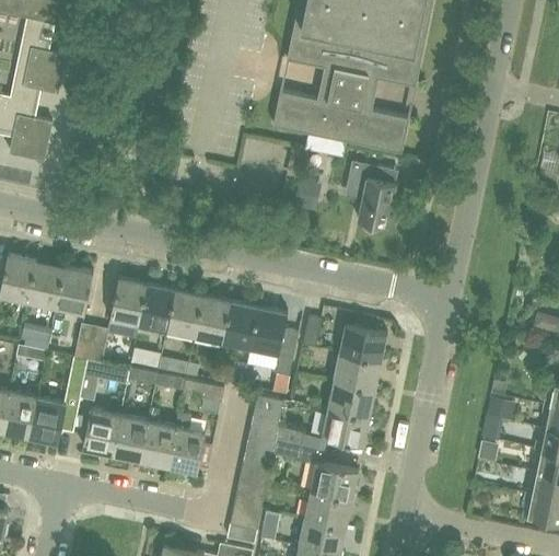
[(55,23),(72,27),(77,0),(0,0),(0,129),(13,132),(9,153),(44,161),(51,123),(34,119),(41,91),(58,94),(66,56),(48,53),(55,23)]
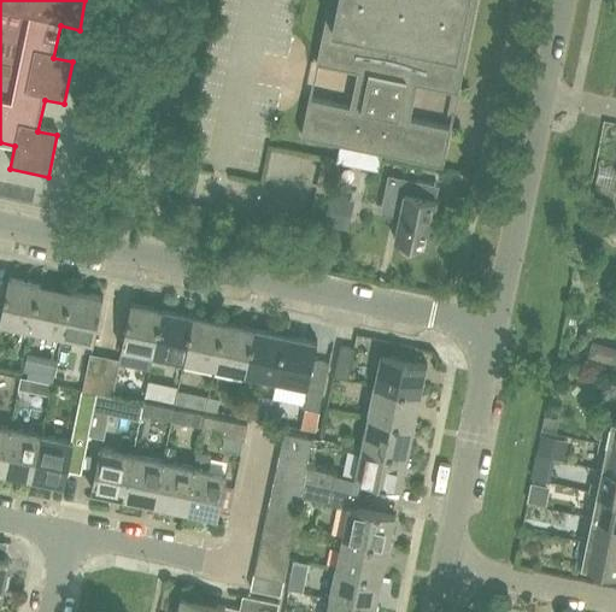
[(300,140),(443,169),(451,130),(449,130),(449,131),(409,123),(416,88),(456,96),(457,98),(477,0),(329,0),(315,68),(317,68),(317,66),(357,75),(350,110),(310,103),(310,101),(309,100),(300,140)]
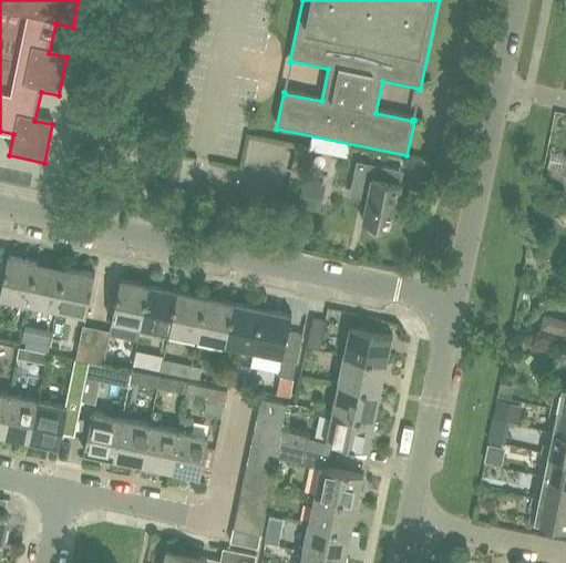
[(350,144),(312,136),(311,139),(309,152),(347,161),(350,146),(350,144)]
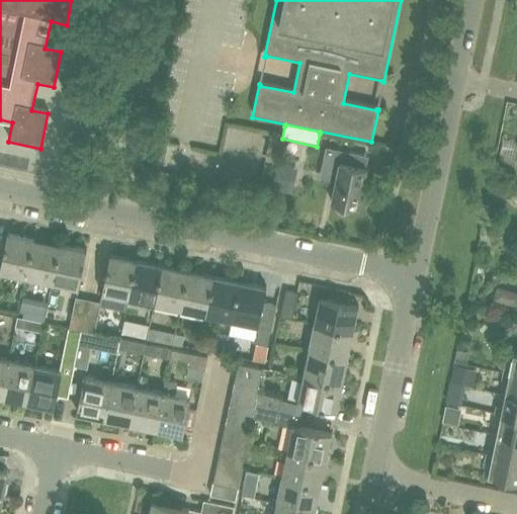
[(336,178),(331,204),(337,206),(336,210),(349,212),(350,208),(357,210),(365,170),(359,169),(361,157),(325,150),(320,175),(336,178)]
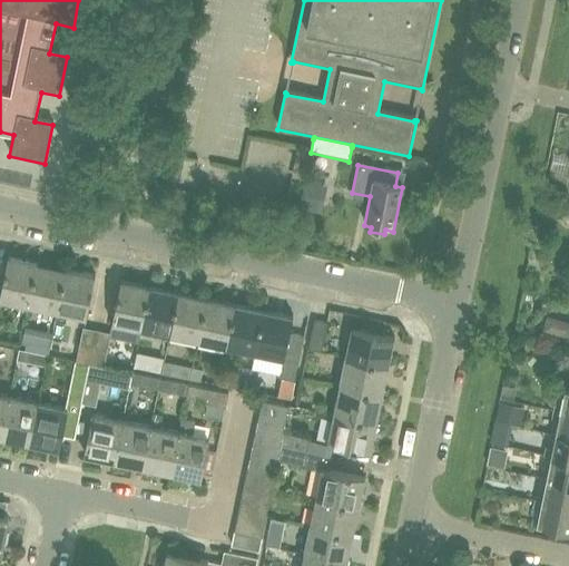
[(325,191),(314,188),(308,212),(321,215),(325,191)]
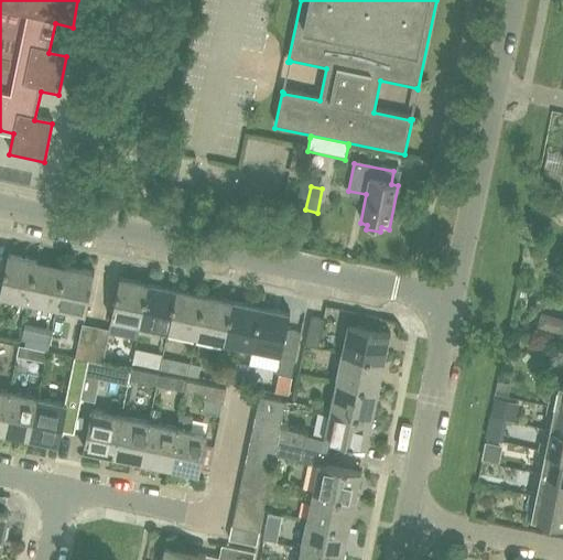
[(0,299),(28,305),(36,262),(8,257),(0,291),(0,299)]
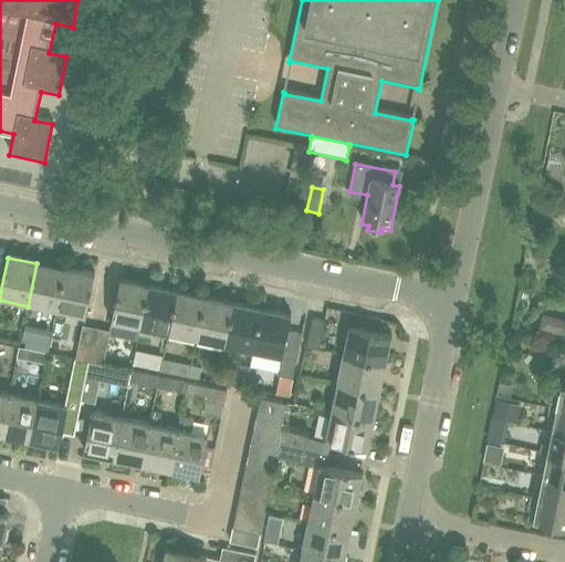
[(55,313),(64,270),(37,263),(28,306),(55,313)]
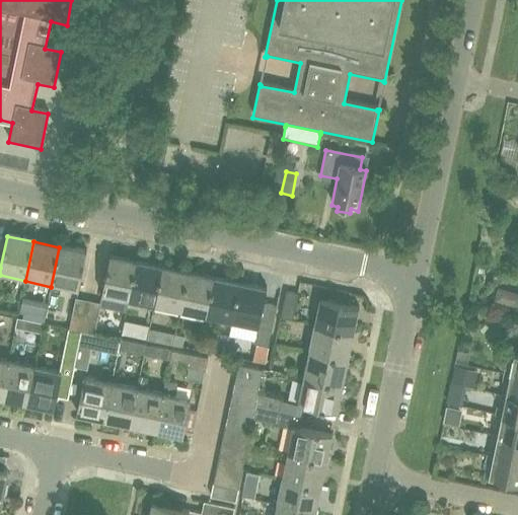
[(59,247),(51,287),(77,292),(86,252),(59,247)]
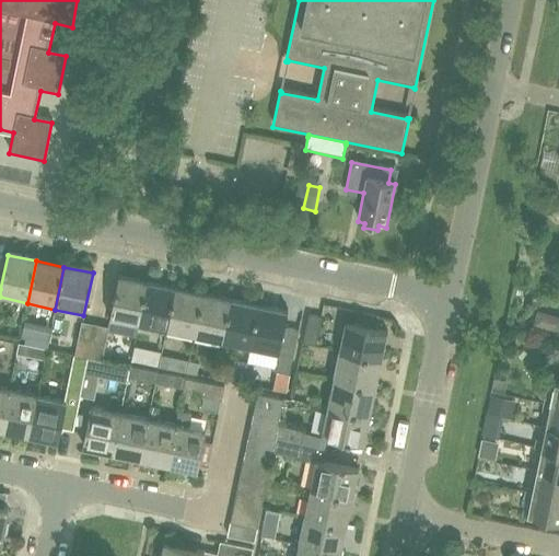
[(138,327),(148,284),(118,278),(109,321),(138,327)]
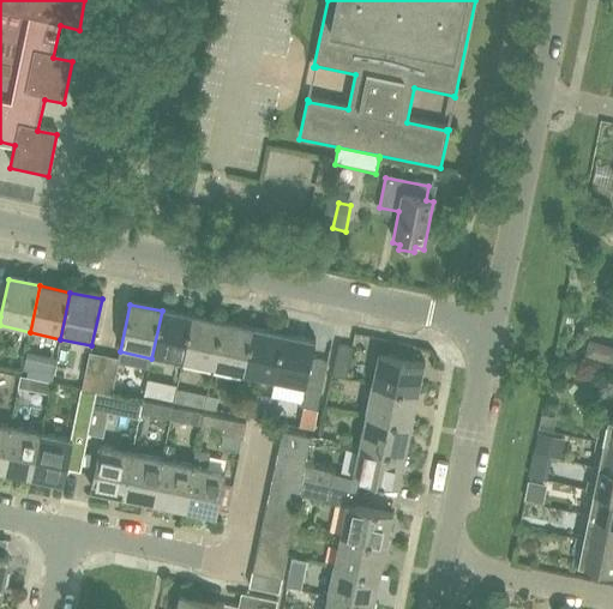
[(181,365),(192,318),(162,311),(151,359),(181,365)]
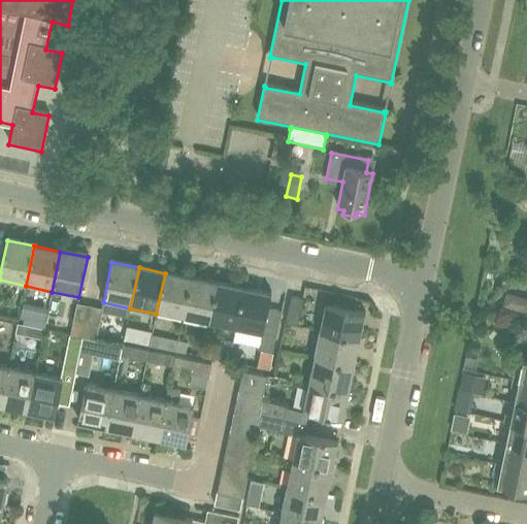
[(183,319),(191,279),(165,273),(156,314),(183,319)]
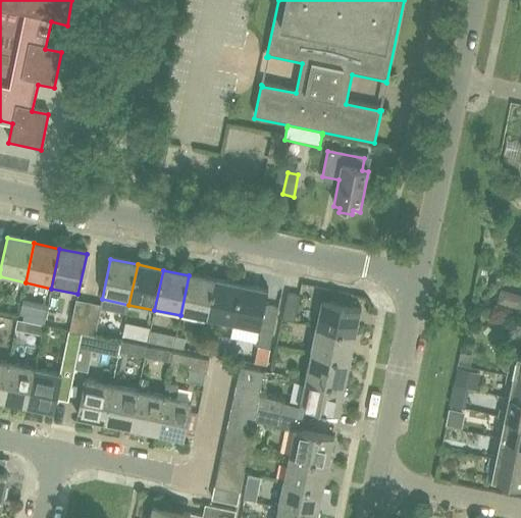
[(206,321),(215,280),(189,275),(180,315),(206,321)]
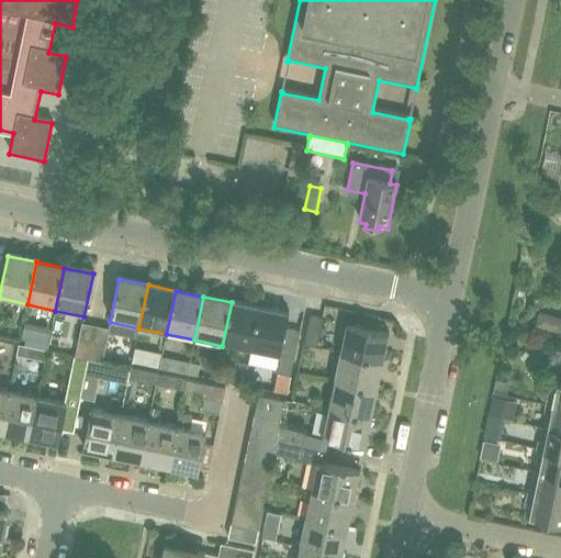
[(250,352),(259,309),(232,302),(222,346),(250,352)]
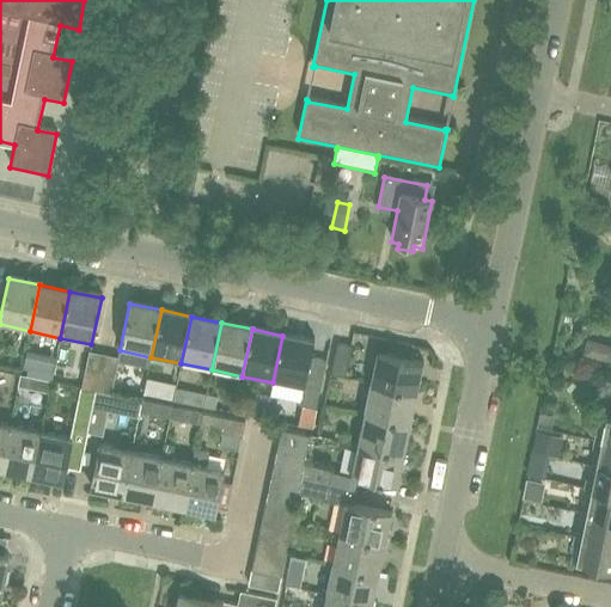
[(327,361),(311,359),(315,342),(282,336),(273,382),(304,388),(299,409),(316,412),(327,361)]
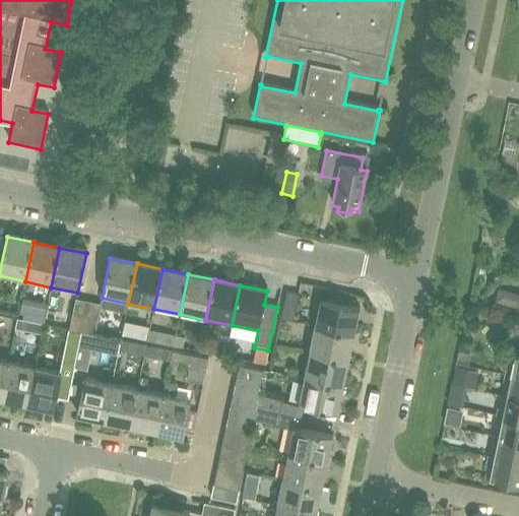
[(502,307),(506,293),(498,291),(494,305),(502,307)]
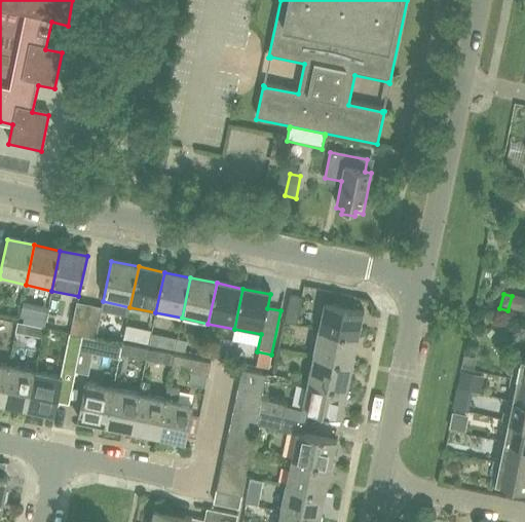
[(297,327),(302,301),(289,298),(284,324),(297,327)]
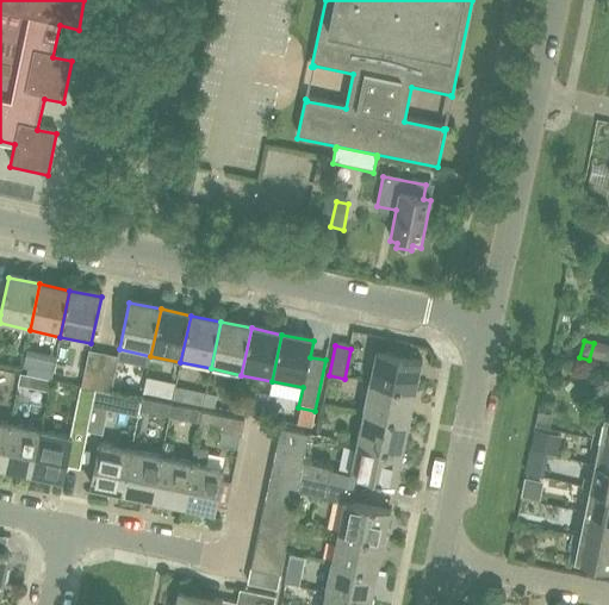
[(95,393),(103,356),(88,354),(81,390),(95,393)]
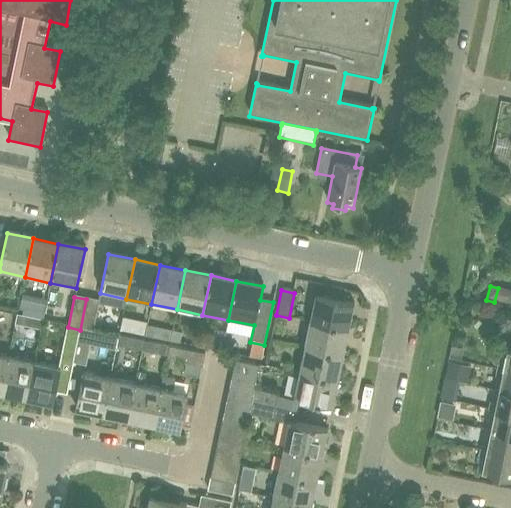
[(348,332),(354,305),(314,297),(309,323),(348,332)]
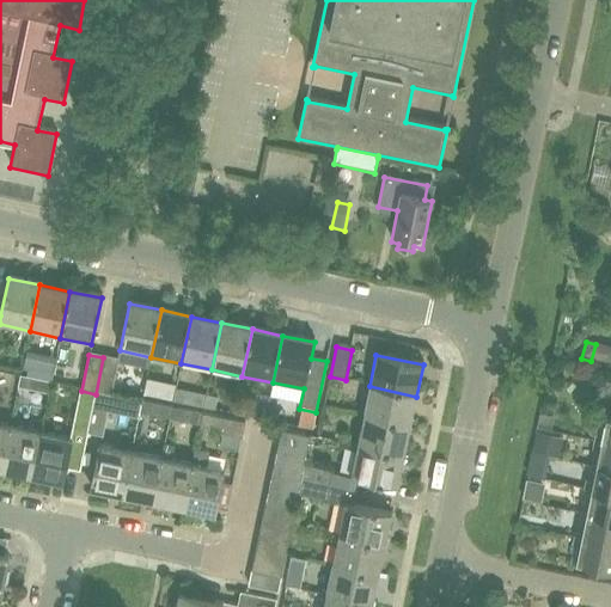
[(96,394),(110,397),(118,361),(103,357),(96,394)]
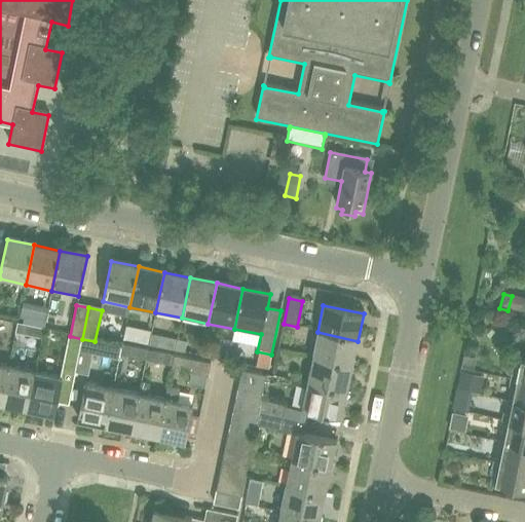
[(43,331),(24,327),(22,337),(41,341),(43,331)]
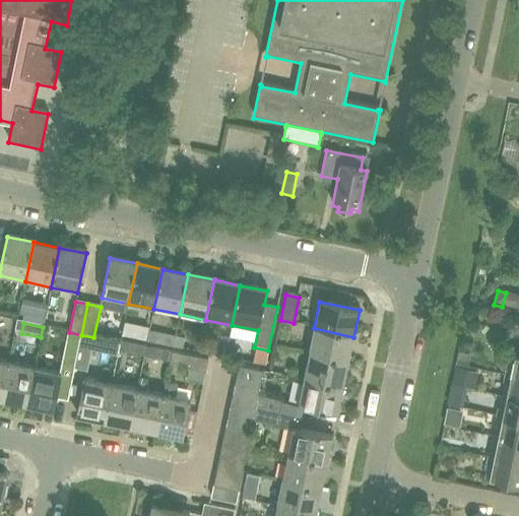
[(121,337),(135,340),(137,328),(123,325),(121,337)]
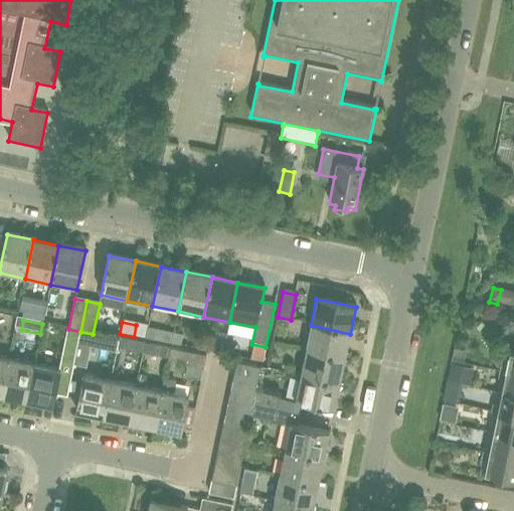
[(345,359),(350,334),(311,325),(306,351),(345,359)]
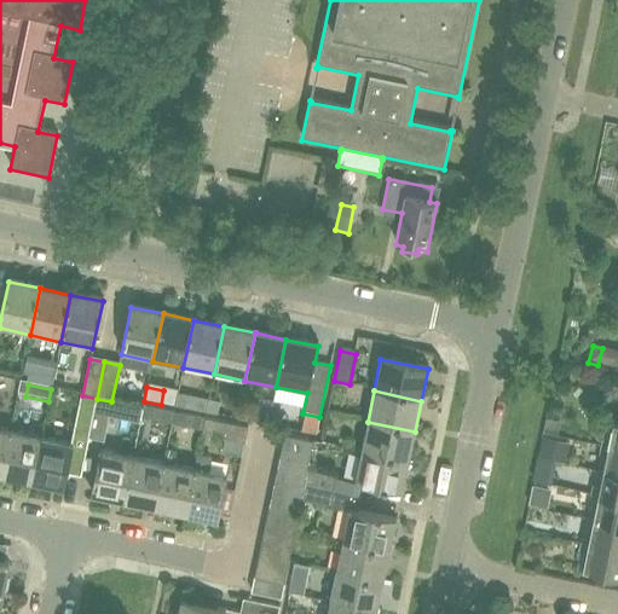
[(80,479),(88,440),(97,399),(82,395),(71,446),(40,440),(30,484),(63,491),(65,476),(80,479)]
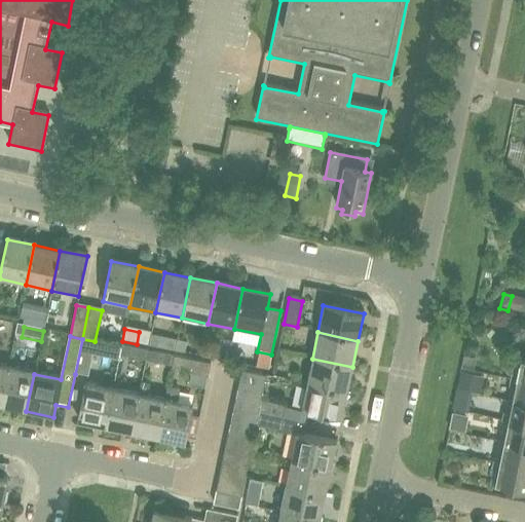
[(175,351),(177,342),(150,336),(148,346),(175,351)]
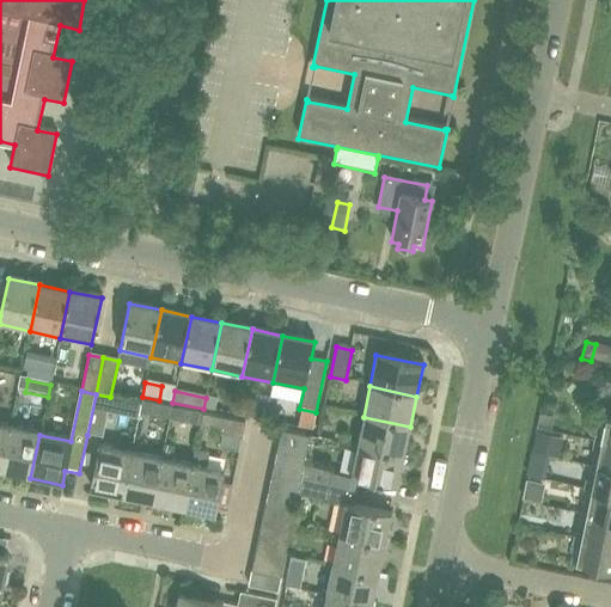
[(102,439),(110,397),(96,394),(87,435),(102,439)]
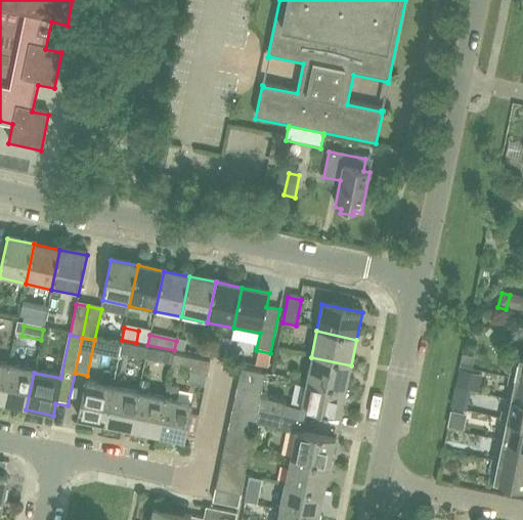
[(228,353),(230,342),(225,340),(219,339),(218,344),(217,349),(203,346),(201,354),(201,356),(226,361),(228,353)]
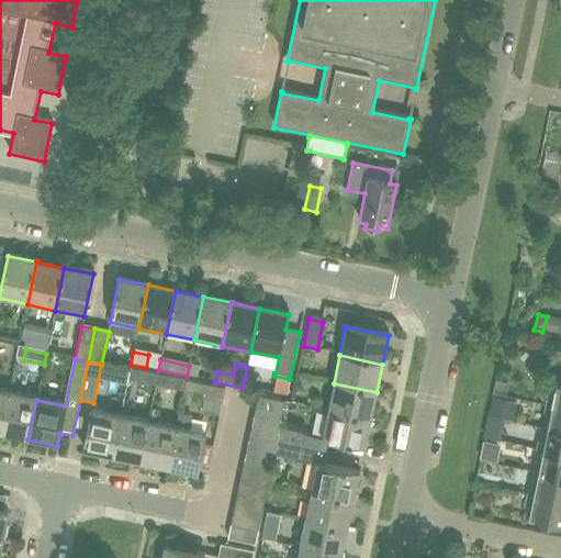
[(189,366),(187,376),(199,379),(201,368),(189,366)]
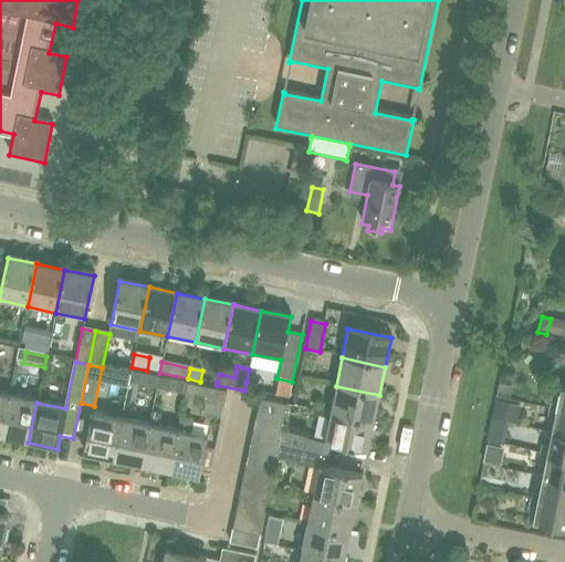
[(159,380),(137,375),(135,386),(157,391),(159,380)]
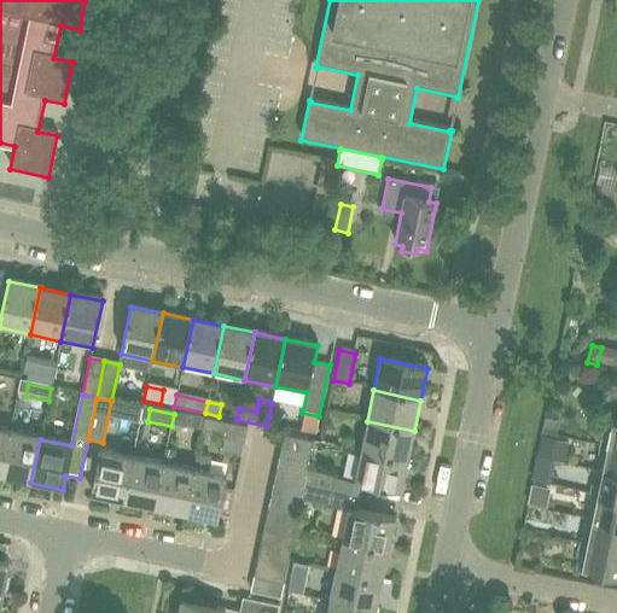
[(202,432),(204,420),(181,415),(179,427),(202,432)]
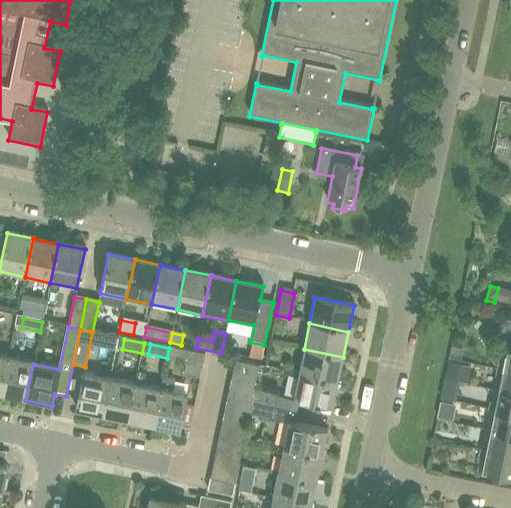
[(202,368),(204,356),(169,348),(167,358),(166,361),(202,368)]
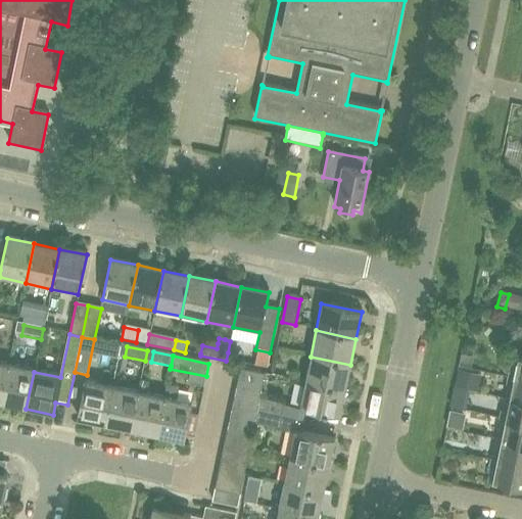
[(344,391),(350,365),(311,357),(304,382),(344,391)]
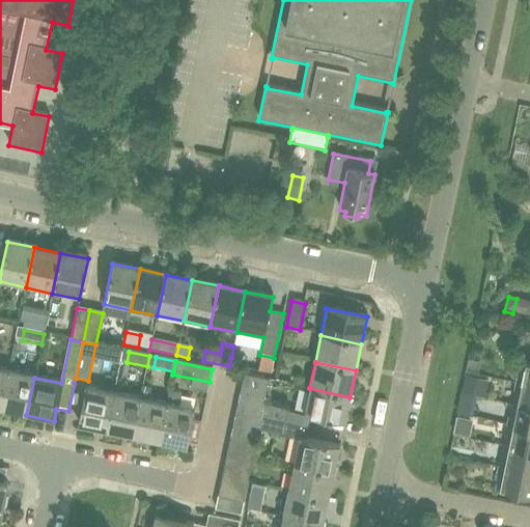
[(529,365),(515,363),(511,365),(508,377),(511,380),(518,382),(518,386),(529,388),(529,365)]
